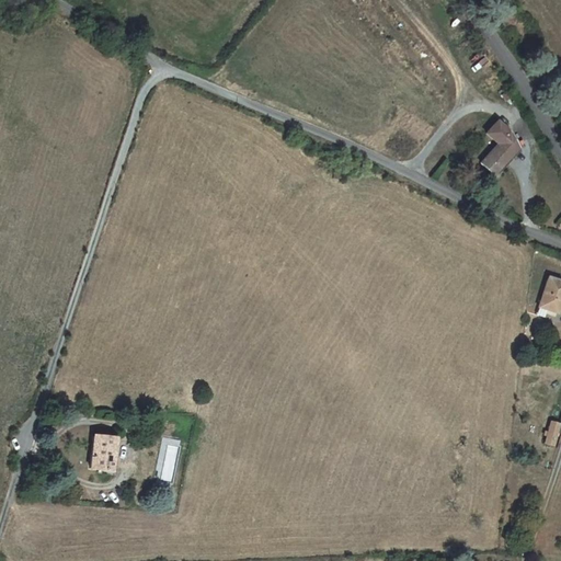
[(497,145),(480,163),(493,175),(500,168),(517,148),(508,133),(496,123),(485,134),(497,145)]
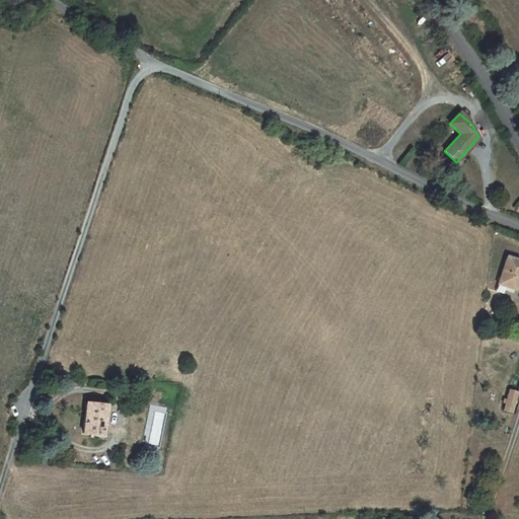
[(478,137),(462,155),(465,157),(480,140),(478,137)]
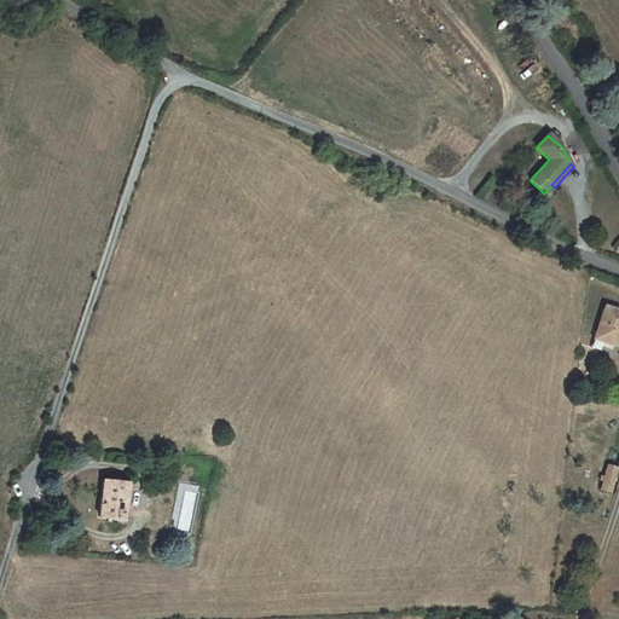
[(618,333),(618,311),(605,307),(591,347),(600,351),(602,342),(614,346),(618,333)]
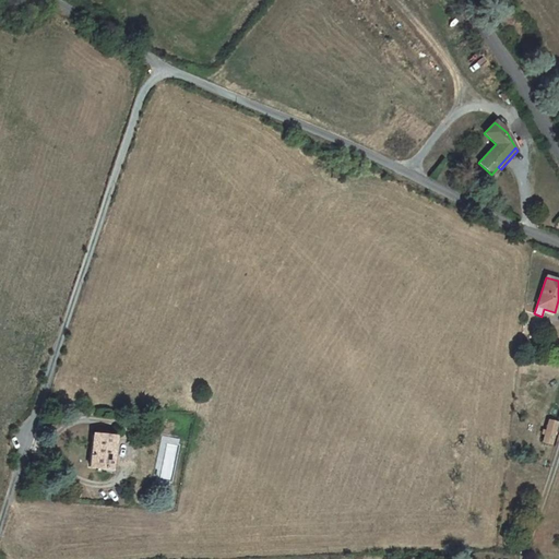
[(543,441),(550,444),(557,423),(548,420),(543,441)]
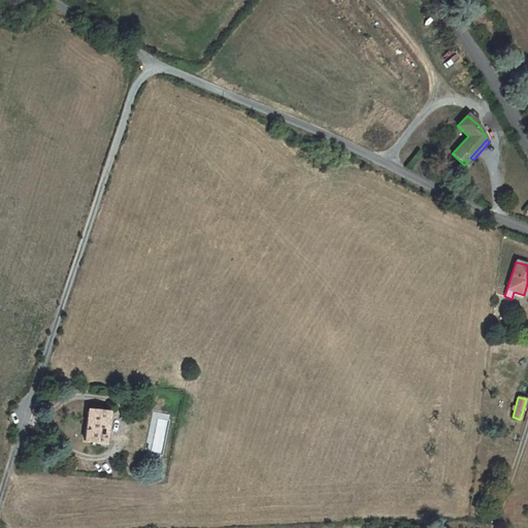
[(108,413),(88,410),(85,441),(105,443),(108,413)]
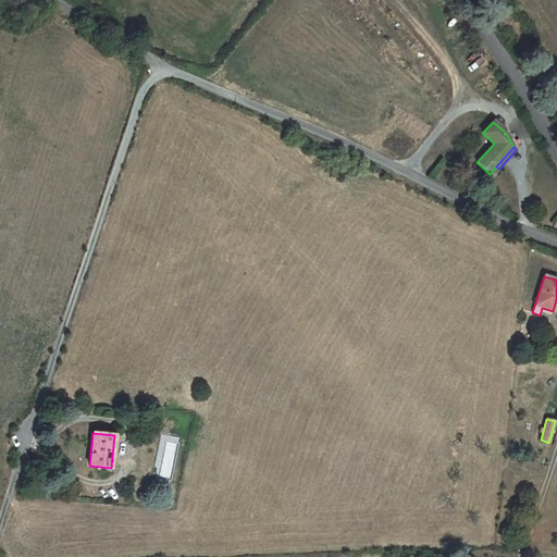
All buildings are outlined.
